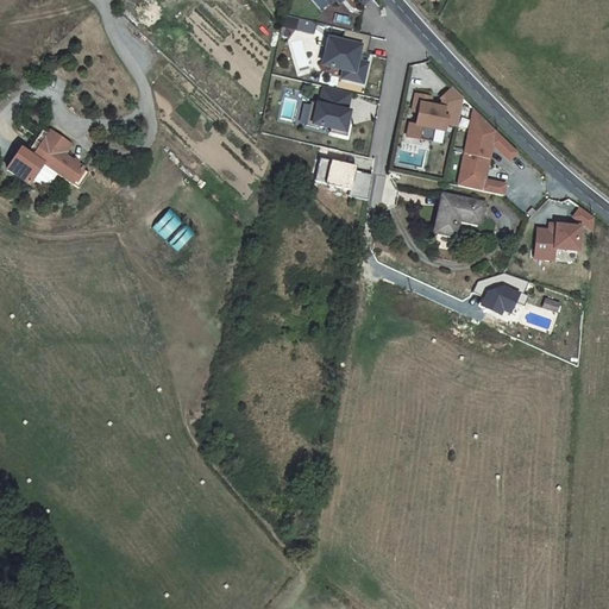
[(302,19),(301,30),(312,32),(313,22),(302,19)]
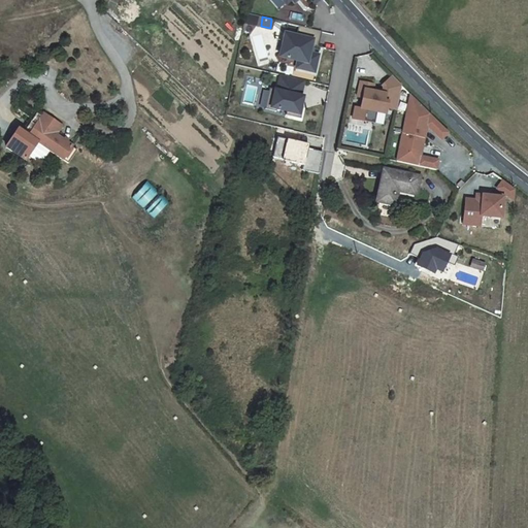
[(318,45),(322,30),(299,25),(296,35),(285,32),(279,56),(298,60),(296,67),(315,71),(319,54),(314,53),(309,52),(310,44),(316,45),(318,45)]
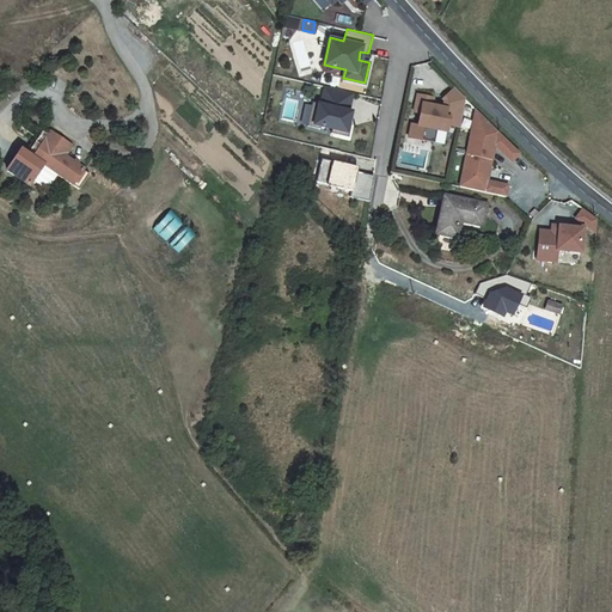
[(460,95),(450,84),(438,96),(439,98),(439,105),(427,103),(428,96),(412,92),(410,110),(416,111),(414,123),(408,123),(405,136),(422,139),(424,126),(433,127),(444,129),(445,122),(456,123),(460,95)]
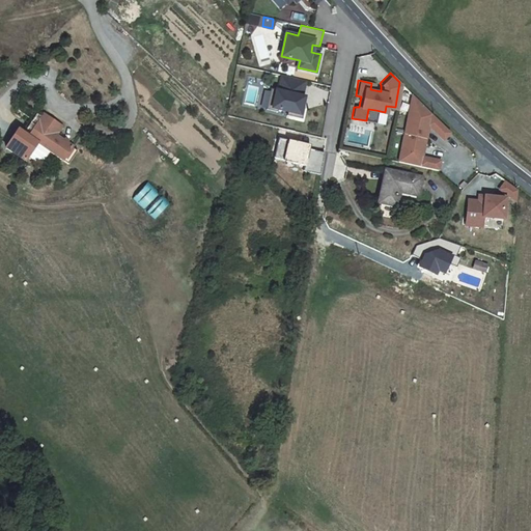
[(302,96),(305,81),(282,75),(278,90),(270,88),(264,109),(276,112),(276,109),(286,112),(285,115),(301,119),(303,109),(301,108),(296,107),(299,96),(302,96)]
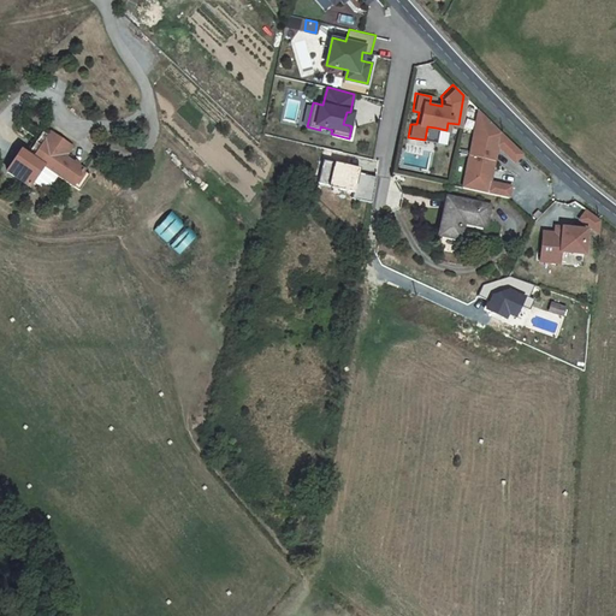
[(511,160),(521,153),(498,132),(487,123),(475,110),(469,154),(495,158),(497,143),(511,160)]
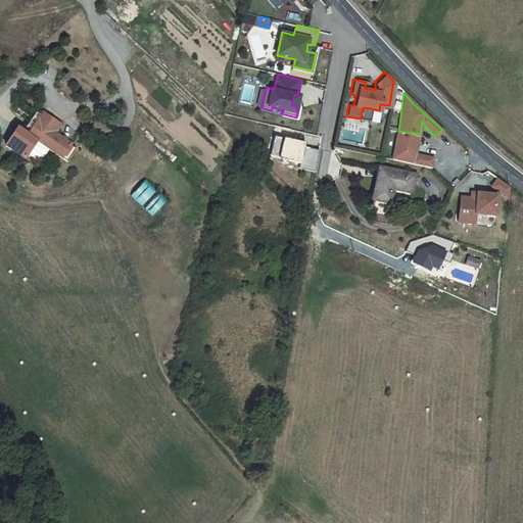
[(363,107),(361,119),(369,120),(370,108),(363,107)]
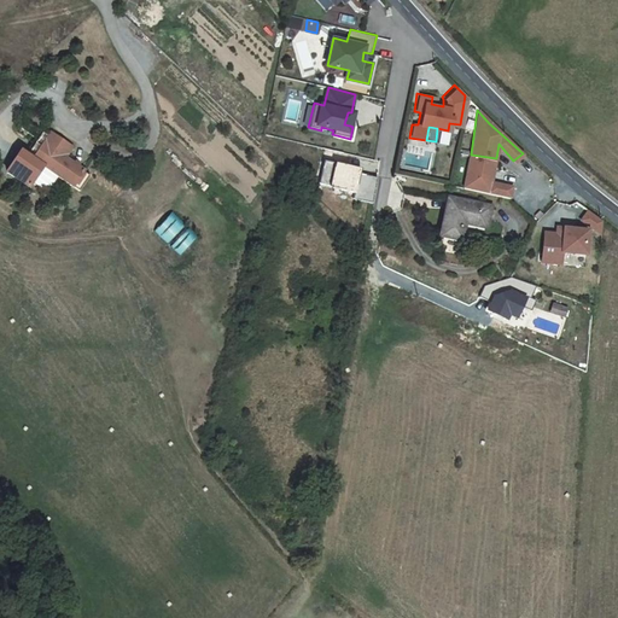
[(34,157),(52,135),(46,130),(28,152),(34,157)]
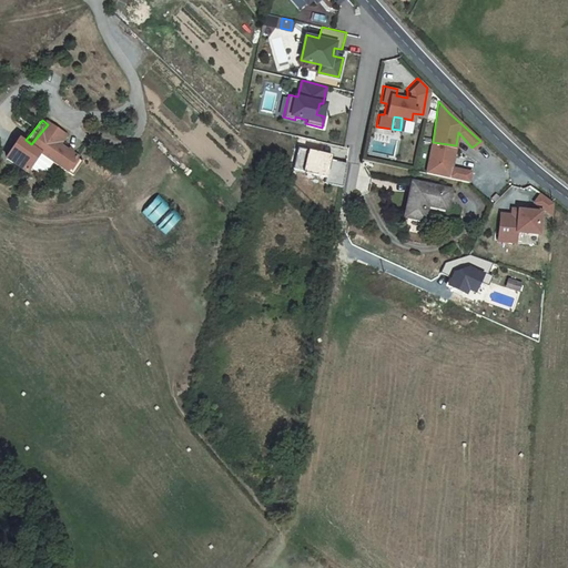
[(66,135),(50,121),(48,124),(31,144),(26,140),(21,135),(6,154),(24,170),(31,162),(40,151),(52,162),(66,173),(77,159),(59,144),(66,135)]
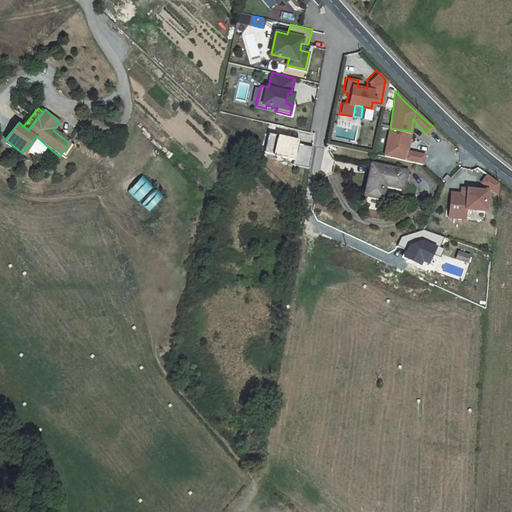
[(411,131),(390,128),(386,153),(424,161),(426,151),(408,149),(411,131)]
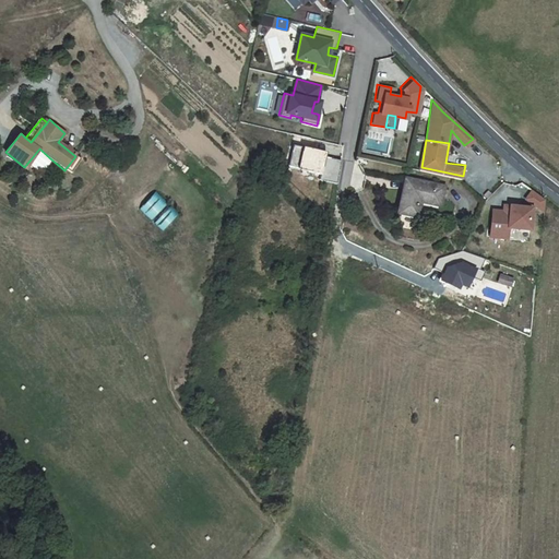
[(336,183),(342,161),(326,157),(320,155),(321,151),(294,143),(288,165),(320,174),(319,179),(336,183)]
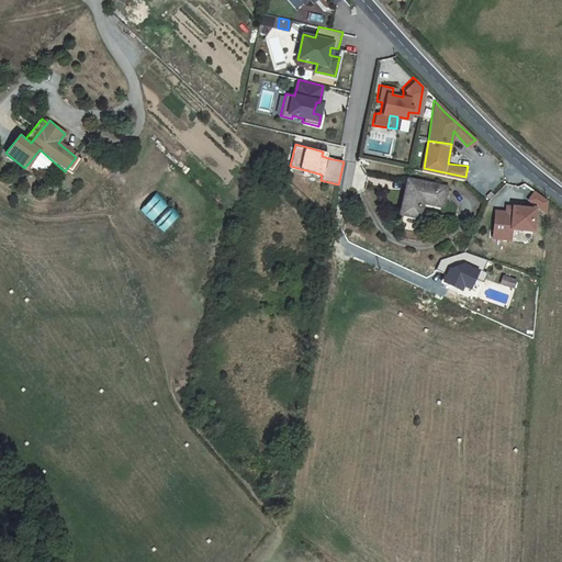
[(40,149),(31,160),(43,170),(52,160),(40,149)]
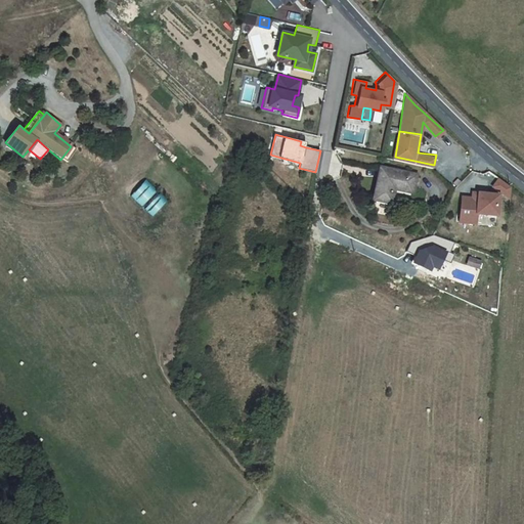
[(373,202),(388,204),(391,188),(410,193),(415,175),(379,168),(373,202)]
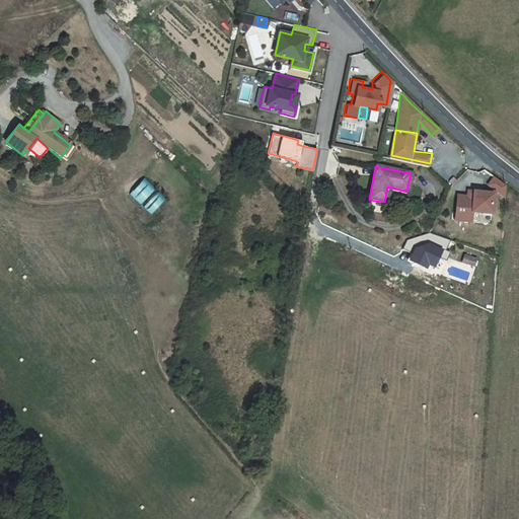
[(503,195),(504,183),(493,175),(487,183),(503,195)]
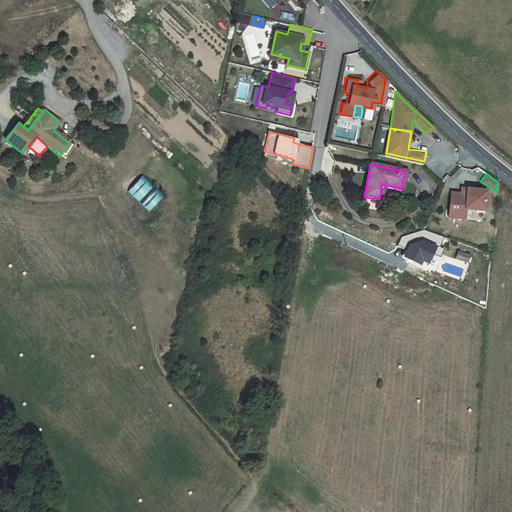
[(145,176),(130,190),(151,211),(165,196),(145,176)]
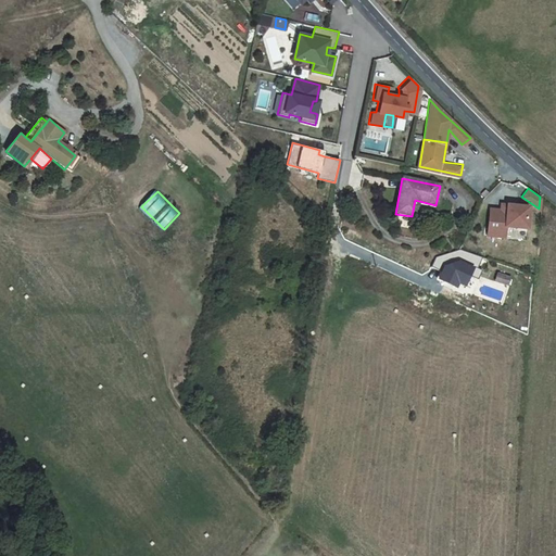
[(526,225),(527,203),(505,202),(505,209),(498,209),(488,207),(487,235),(504,235),(505,225),(526,225)]
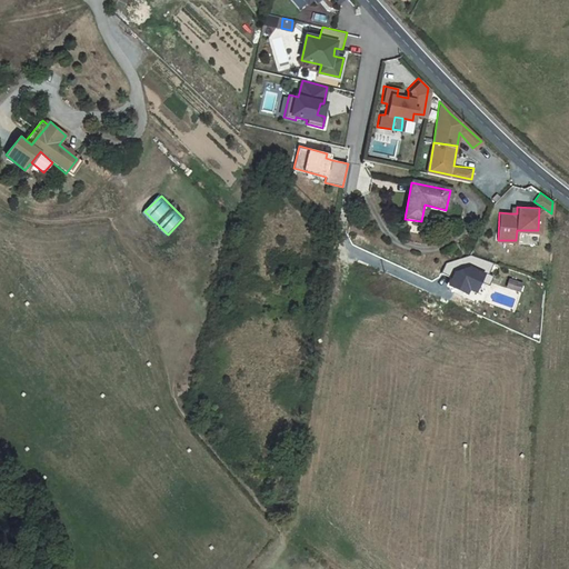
[(521,290),(523,283),(511,280),(509,286),(521,290)]
